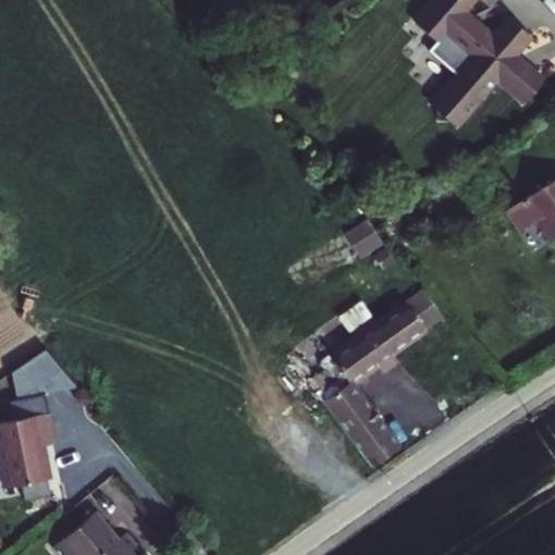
[(468,13),(479,0),(438,0),(417,24),(439,45),(431,53),(457,77),(431,107),(436,112),(438,125),(451,124),(457,130),(498,84),(523,108),(545,83),(518,58),(534,39),(510,20),(495,37),(468,13)]
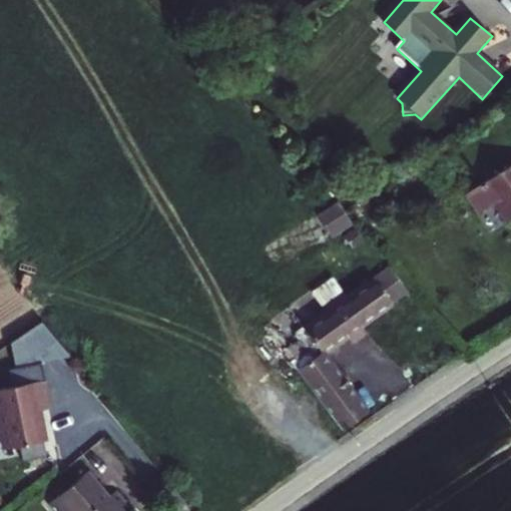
[(510,165),(460,198),(473,220),(492,209),(503,227),(510,221),(510,165)]
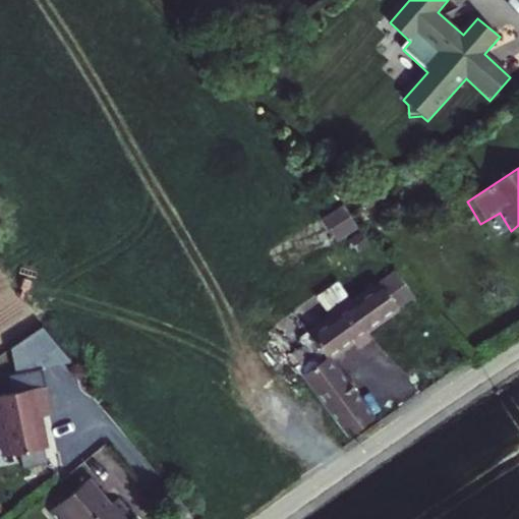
[(341,242),(358,228),(341,208),(324,222),(341,242)]
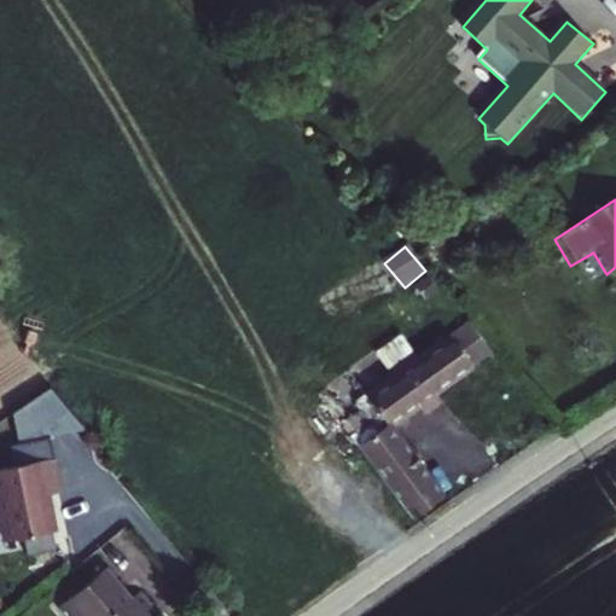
[(414,326),(388,342),(400,362),(426,348),(414,326)]
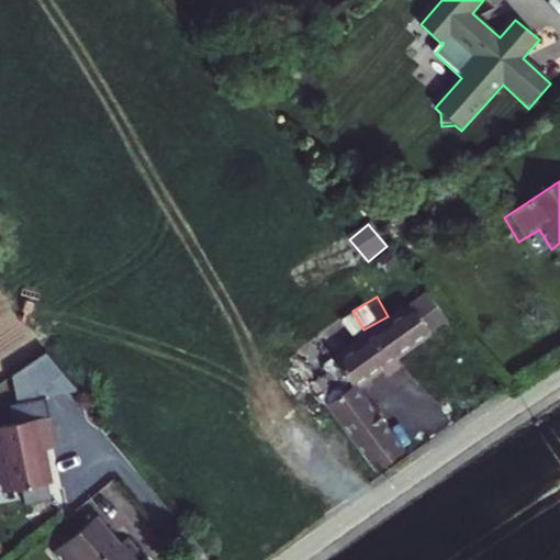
[(339,349),(358,381),(385,364),(392,376),(411,364),(406,356),(439,336),(420,305),(391,322),(388,316),(364,329),(366,334),(339,349)]
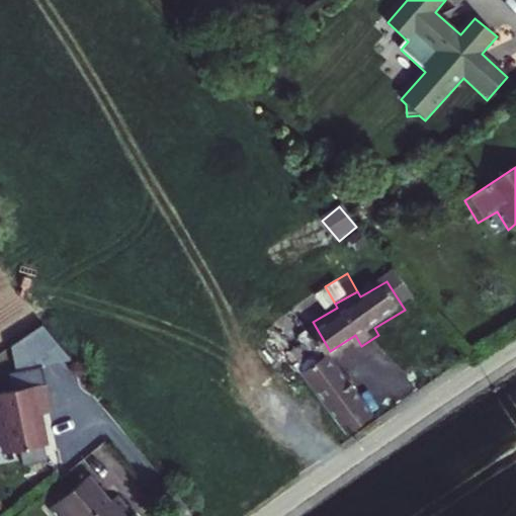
[(28,366),(56,349),(41,326),(14,343),(28,366)]
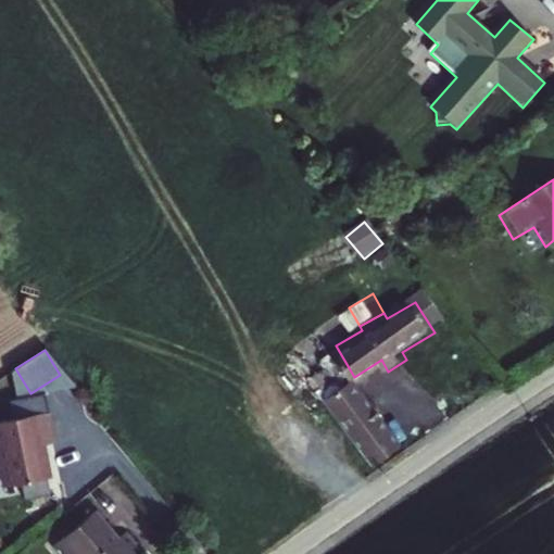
[(395,450),(354,377),(326,394),(367,469),(395,450)]
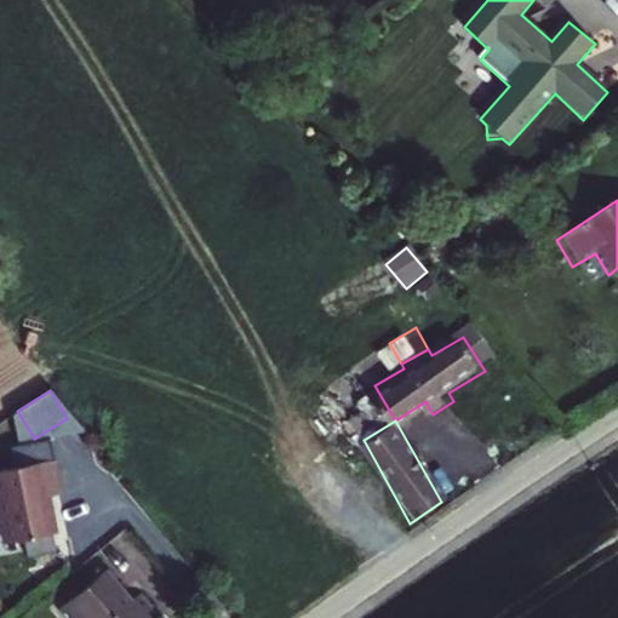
[(11,467),(55,457),(51,439),(7,447),(11,467)]
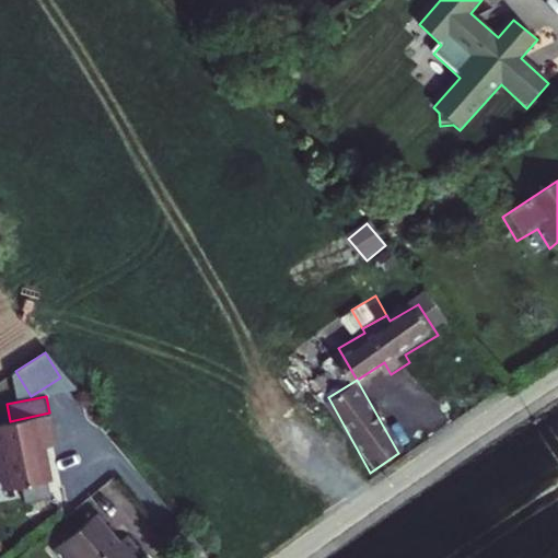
[(55,444),(49,414),(0,423),(0,454),(7,489),(53,480),(45,445),(55,444)]
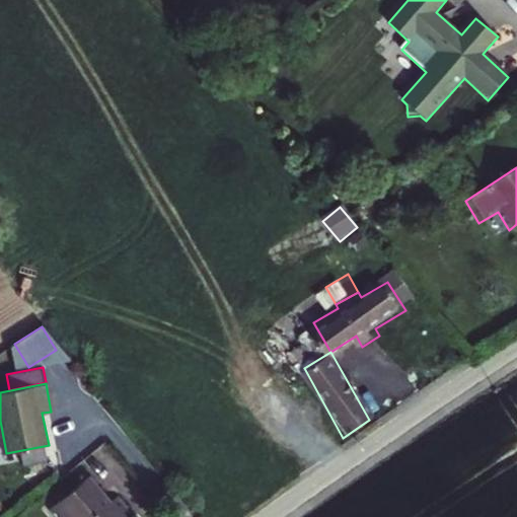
[(51,506),(59,516),(140,516),(123,495),(112,503),(89,475),(51,506)]
